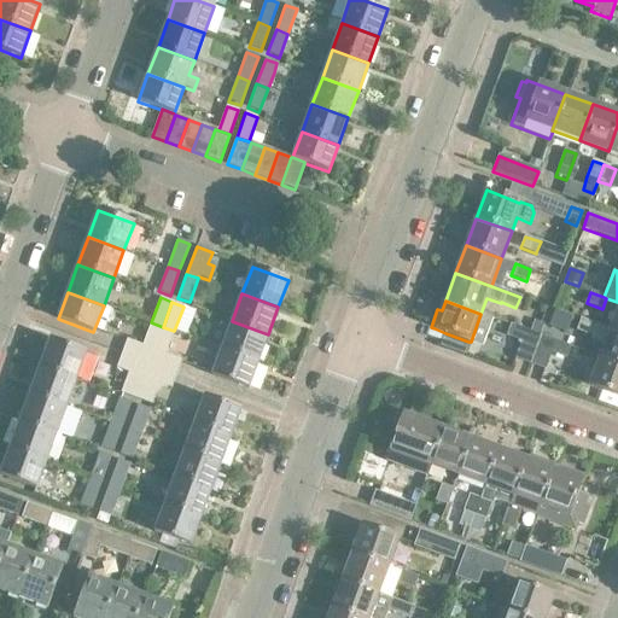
[(581,320),(577,331),(592,336),(590,339),(605,344),(600,357),(617,365),(617,333),(610,331),(581,320)]
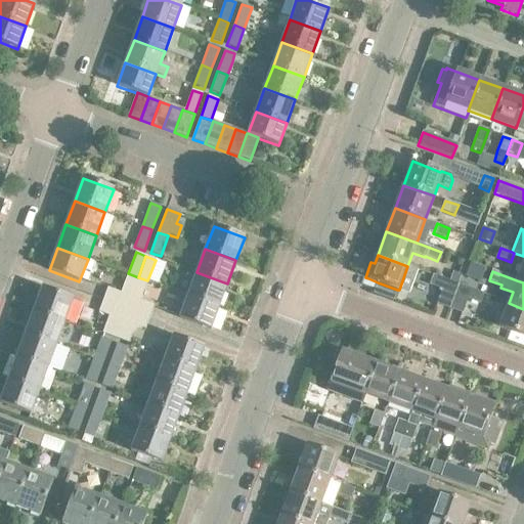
[(197,272),(188,296),(219,307),(227,284),(197,272)]
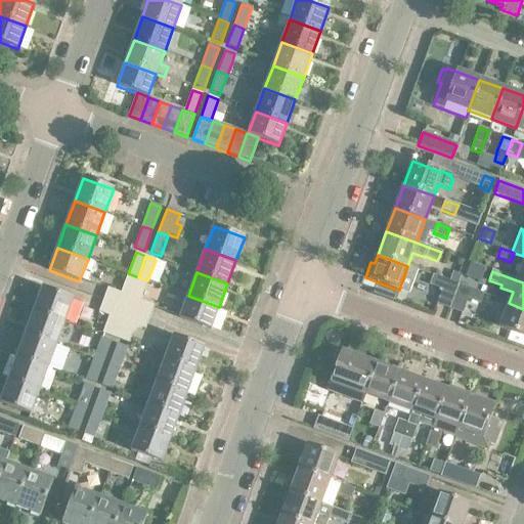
[(453,272),(449,281),(459,285),(462,275),(453,272)]
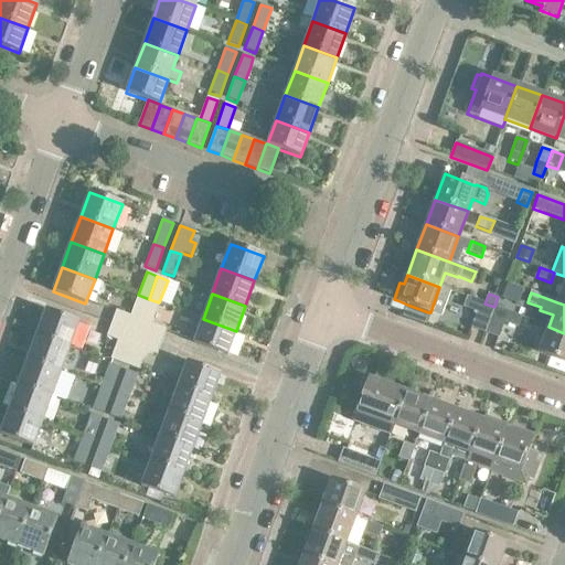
[(138,295),(130,317),(116,311),(110,324),(137,333),(149,299),(138,295)]
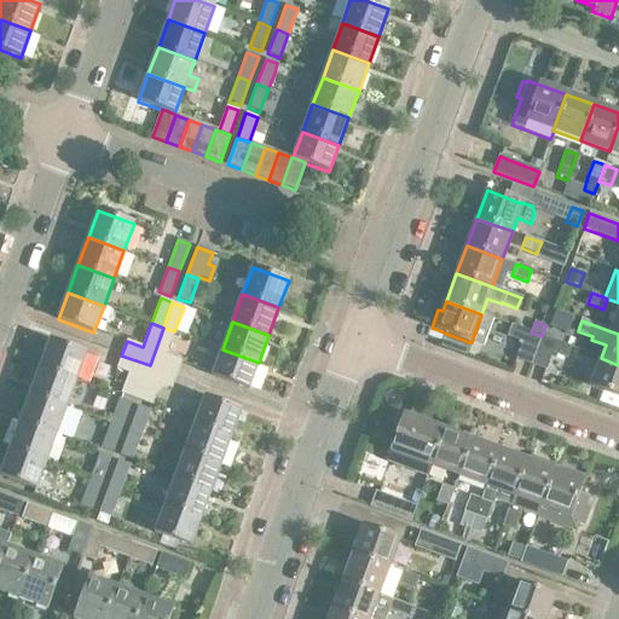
[(531,364),(542,336),(531,333),(512,325),(508,336),(522,342),(516,359),(531,364)]
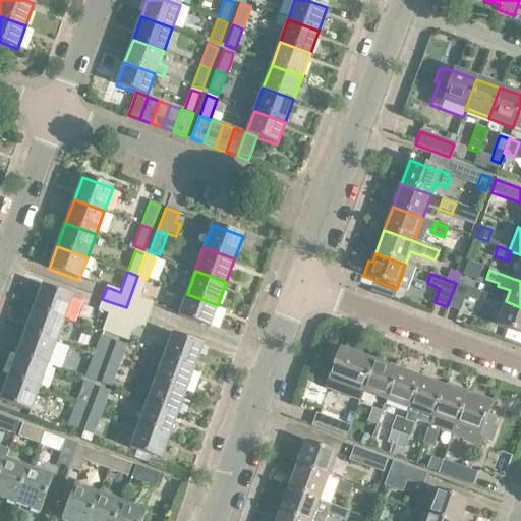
[(149,315),(154,303),(139,298),(147,279),(137,276),(126,307),(149,315)]
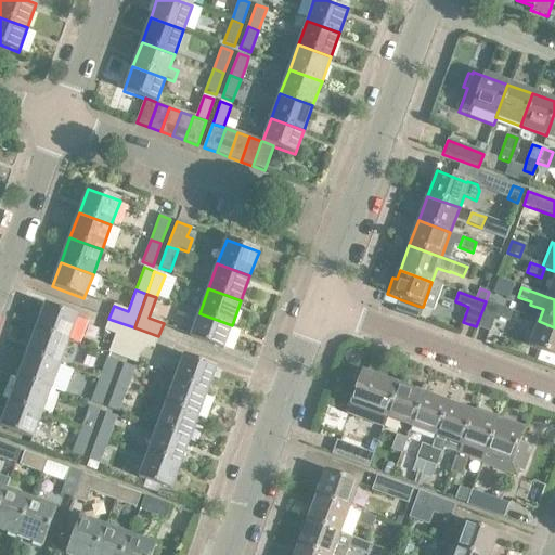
[(494,317),(508,321),(512,311),(490,304),(486,301),(476,326),(489,332),(494,317)]
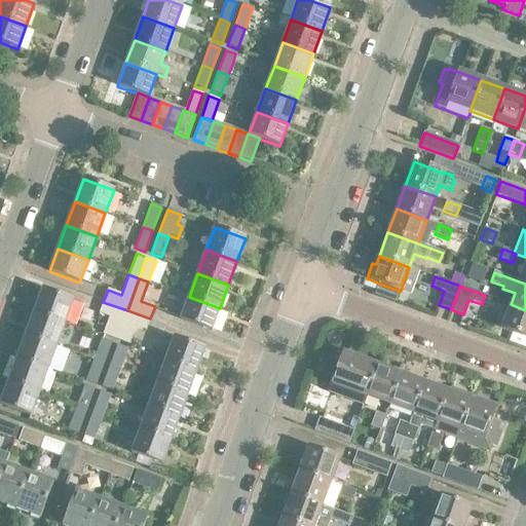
[(42,289),(34,312),(65,324),(73,300),(42,289)]
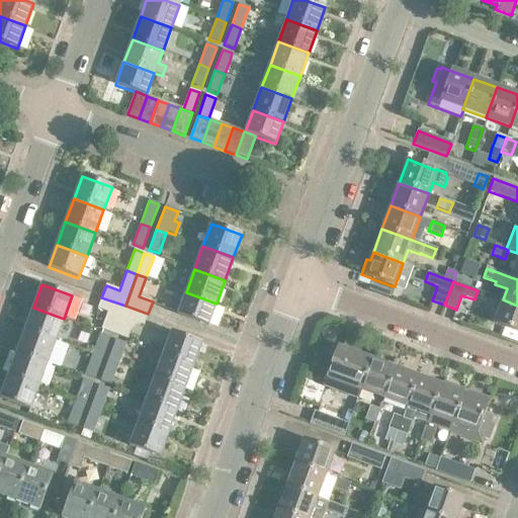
[(395,286),(391,297),(399,300),(403,289),(395,286)]
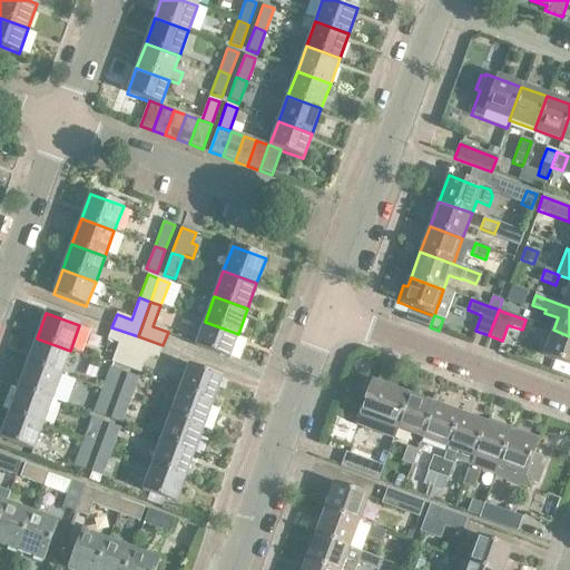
[(196,318),(192,330),(200,333),(195,346),(228,359),(238,334),(205,322),(196,318)]
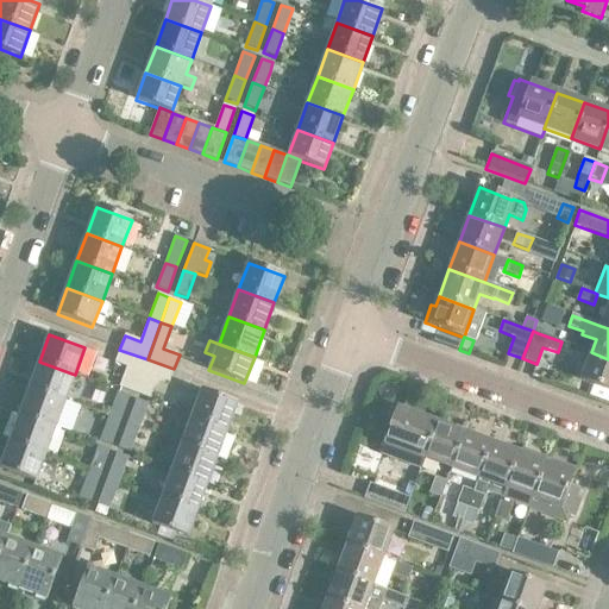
[(119,350),(114,364),(126,368),(119,388),(135,394),(148,359),(119,350)]
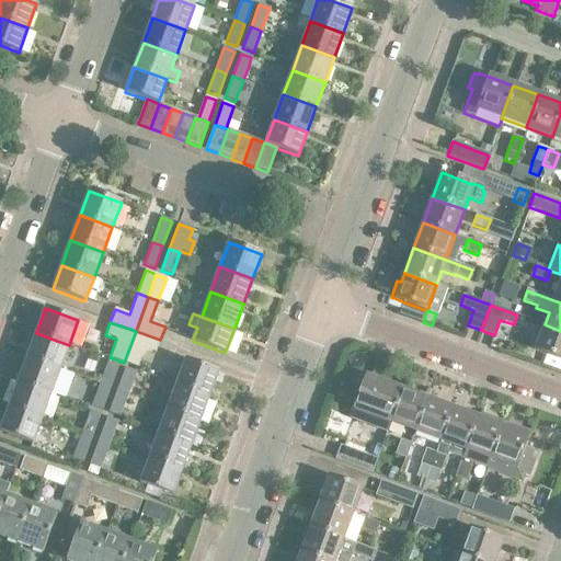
[(560,331),(545,324),(535,351),(560,359),(560,331)]
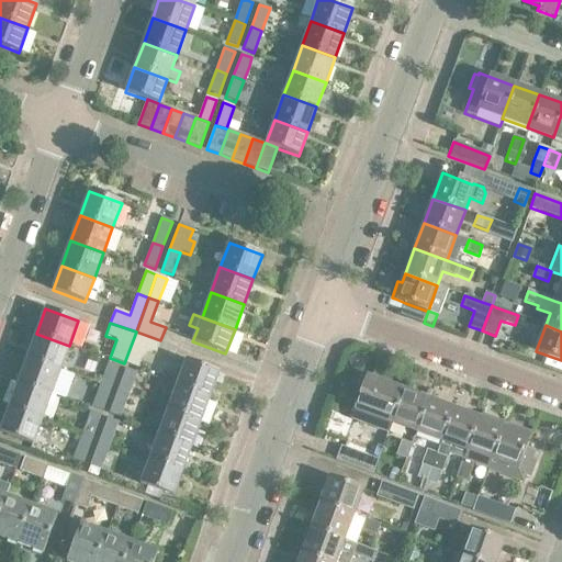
[(124,363),(138,369),(143,357),(152,352),(156,353),(160,340),(136,332),(124,363)]
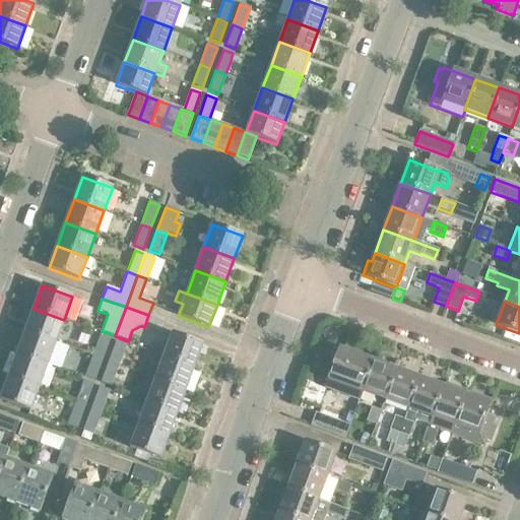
[(25,331),(56,342),(64,320),(34,309),(25,331)]
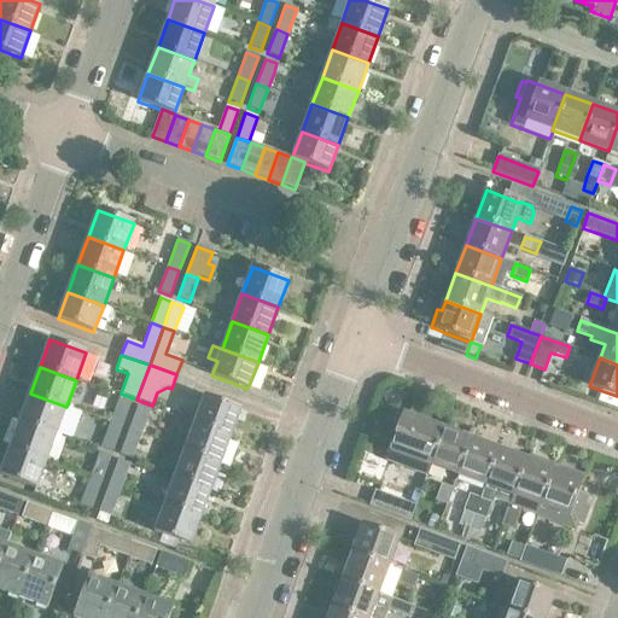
[(19,421),(56,435),(66,407),(30,394),(19,421)]
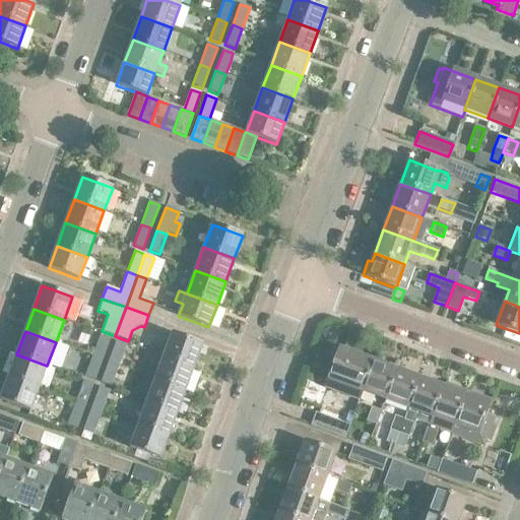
[(164,356),(194,368),(202,344),(172,333),(164,356)]
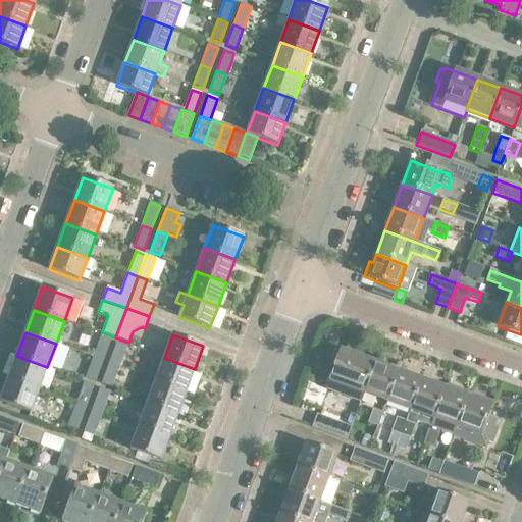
[(111,341),(101,337),(93,358),(103,361),(111,341)]
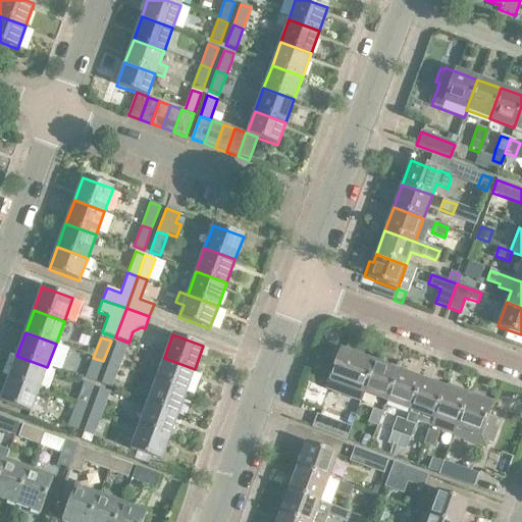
[(126,347),(116,343),(109,363),(119,367),(126,347)]
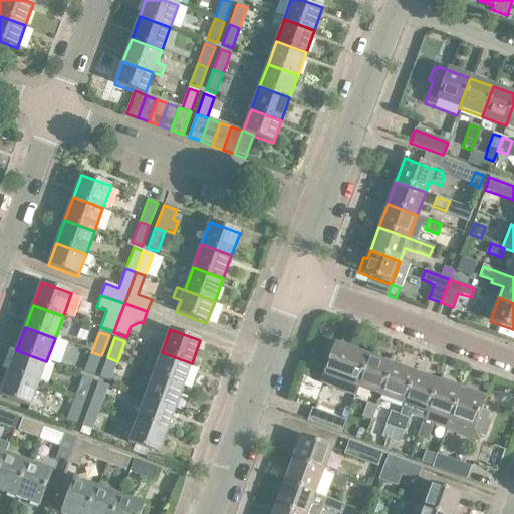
[(324,374),(321,383),(354,396),(357,388),(356,387),(367,357),(335,345),(330,343),(324,360),(328,362),(324,374)]
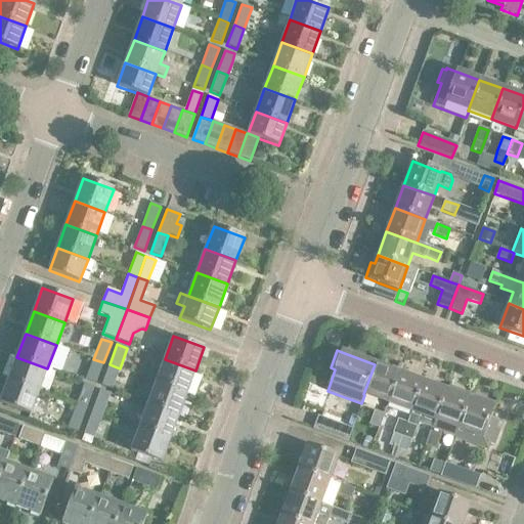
[(8,380),(39,391),(47,368),(16,357),(8,380)]
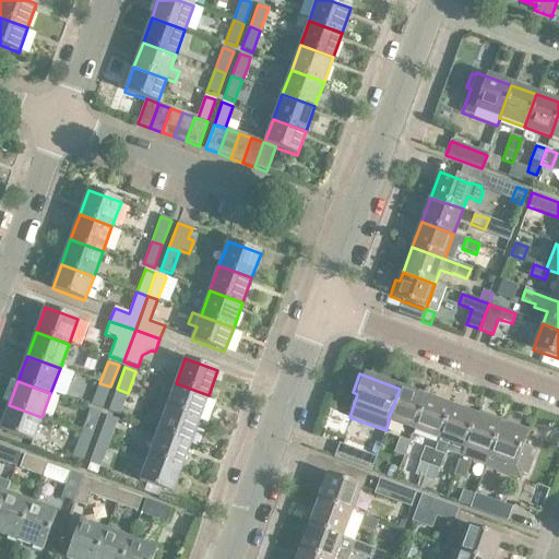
[(92,405),(102,409),(110,387),(99,383),(92,405)]
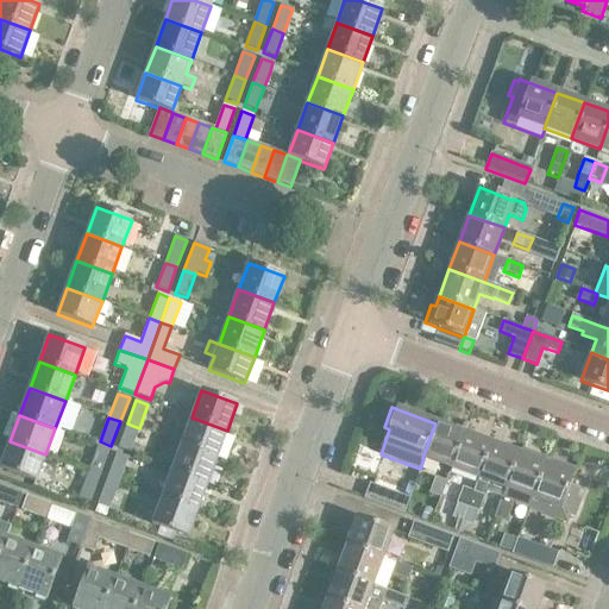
[(192,418),(182,444),(218,457),(227,431),(192,418)]
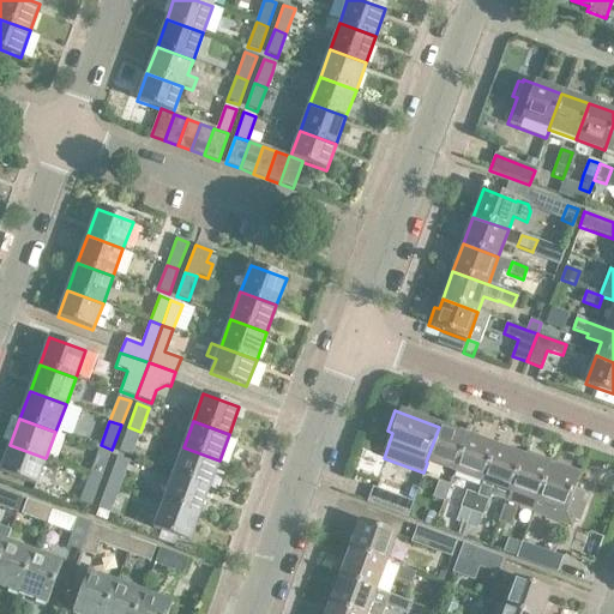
[(119,452),(131,457),(140,432),(128,427),(119,452)]
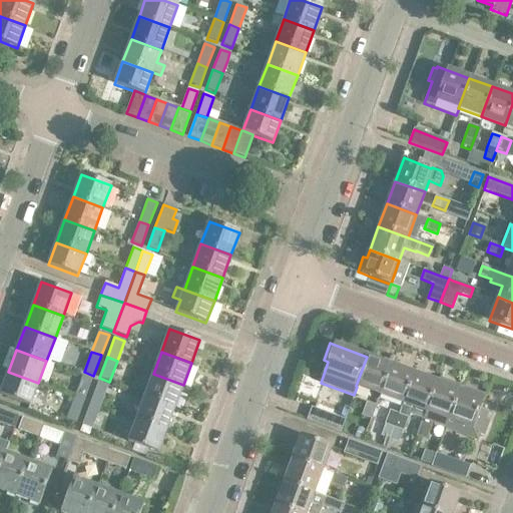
[(367,357),(356,386),(357,387),(369,391),(379,395),(390,365),(367,357)]
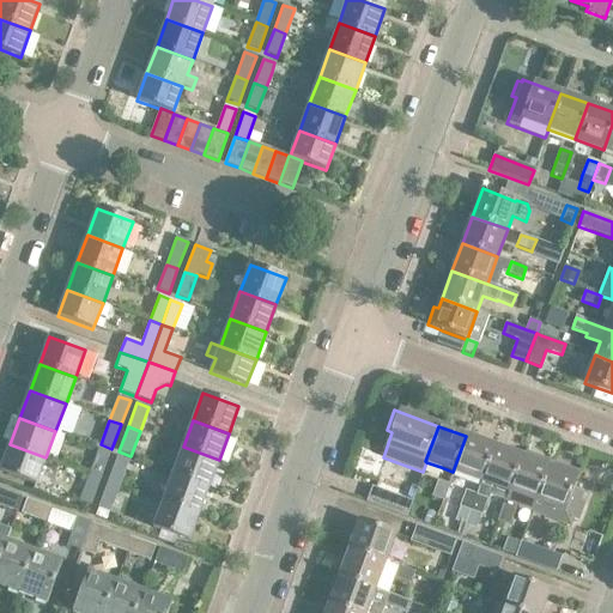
[(453,472),(480,481),(493,445),(466,436),(453,472)]
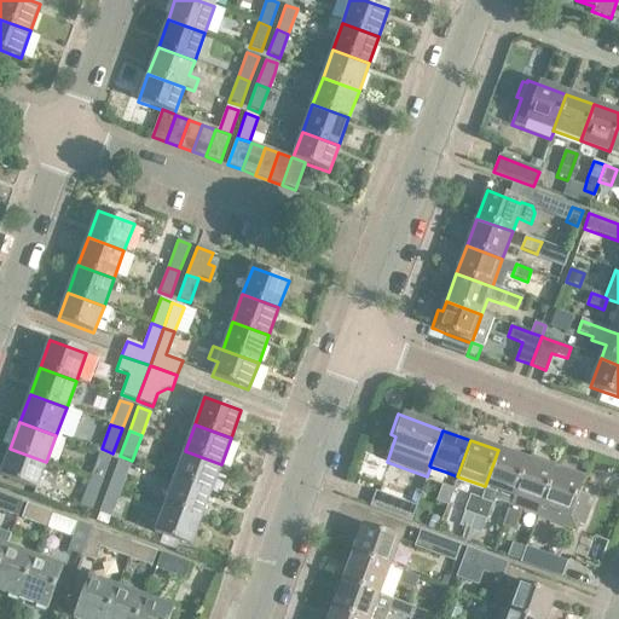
[(0,475),(36,490),(46,462),(10,449),(0,475)]
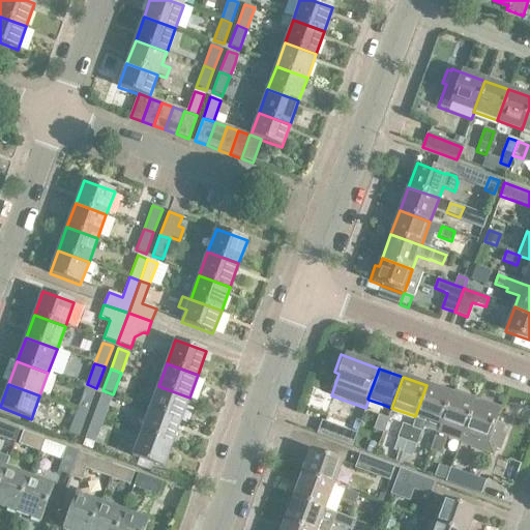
[(406,442),(401,453),(411,458),(415,446),(421,429),(436,434),(439,425),(450,394),(427,385),(415,416),(411,428),(406,442)]
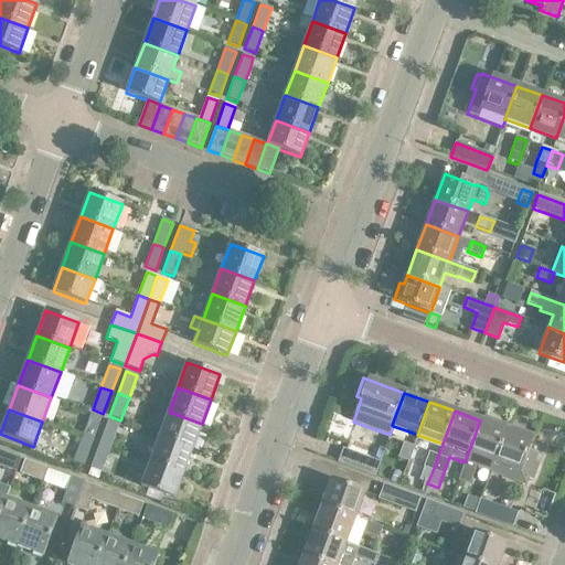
[(169,412),(159,437),(192,449),(202,424),(169,412)]
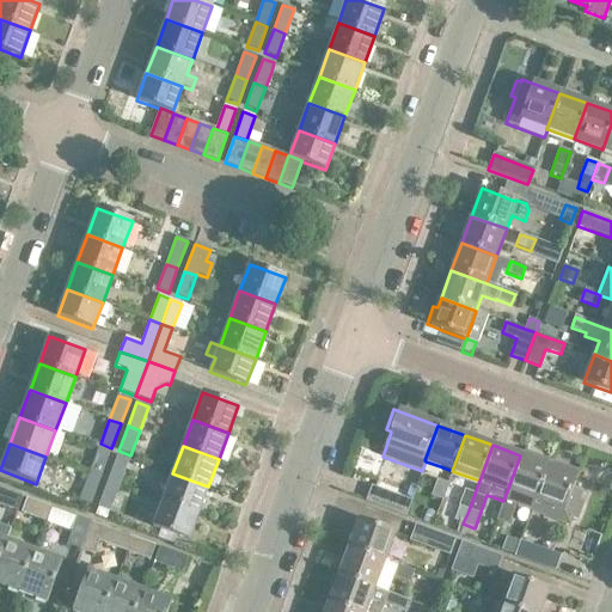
[(110,453),(98,450),(90,473),(102,477),(110,453)]
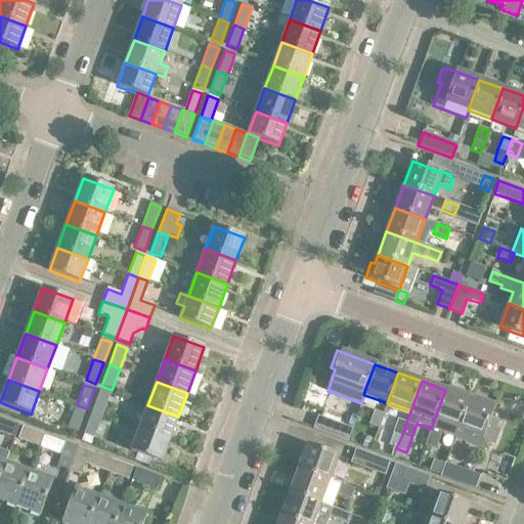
[(431,429),(425,446),(435,450),(441,432),(455,437),(470,399),(469,399),(470,395),(454,389),(453,393),(445,390),(434,421),(431,429)]
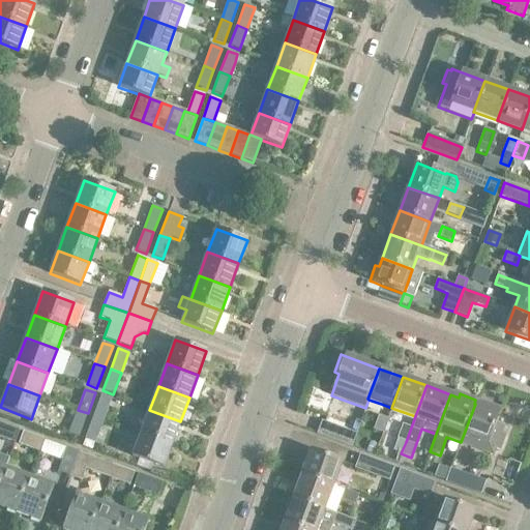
[(112,399),(100,394),(93,415),(104,419),(112,399)]
